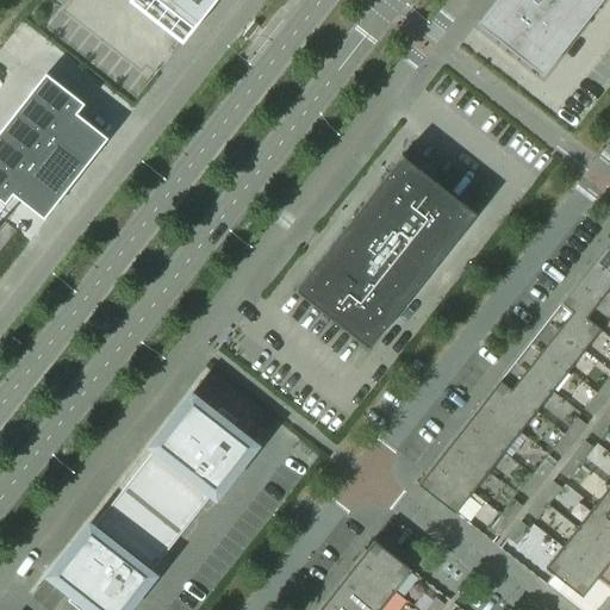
[(131,0),(130,4),(180,43),(213,0),(131,0)]
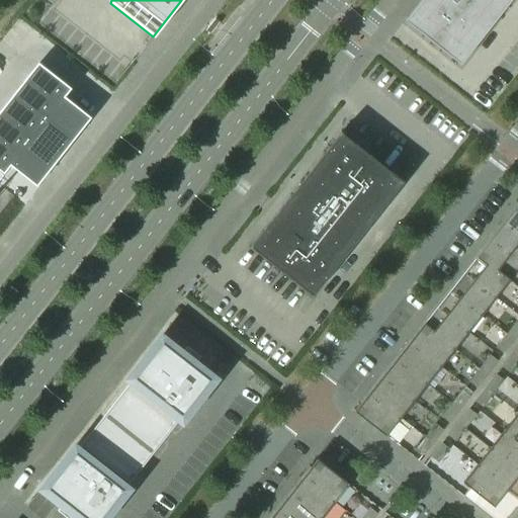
[(420,0),(404,21),(423,35),(450,0),(420,0)]
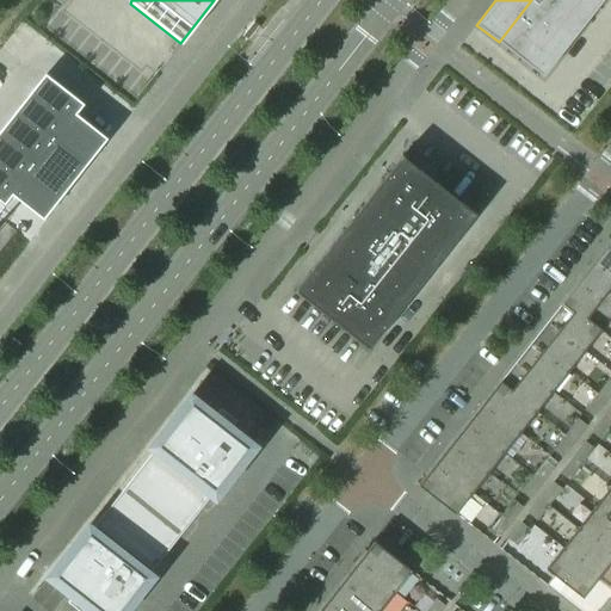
[(560,12),(543,0),(531,0),(499,42),(522,60),(560,12)]
